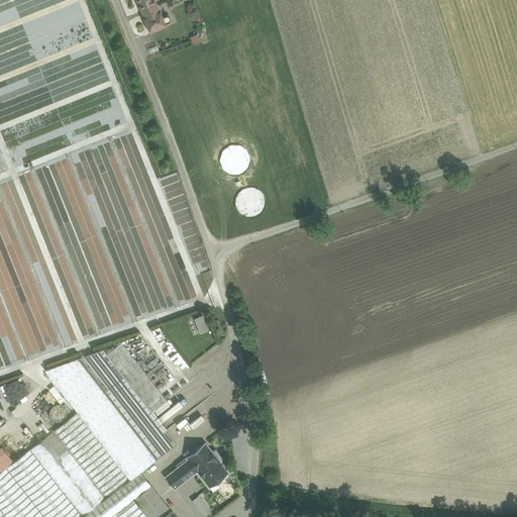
[(153,0),(136,0),(144,17),(159,11),(153,0)]
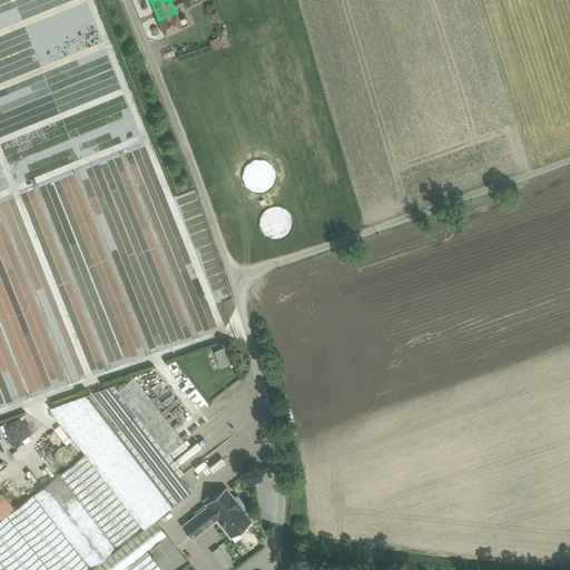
[(175,12),(159,19),(166,36),(183,29),(178,19),(175,12)]
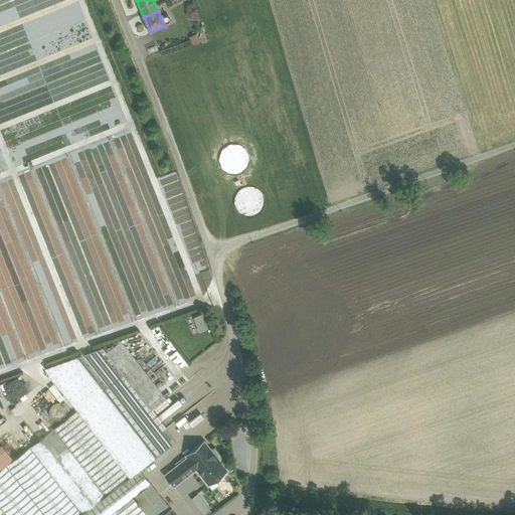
[(168,14),(161,17),(165,26),(172,23),(168,14)]
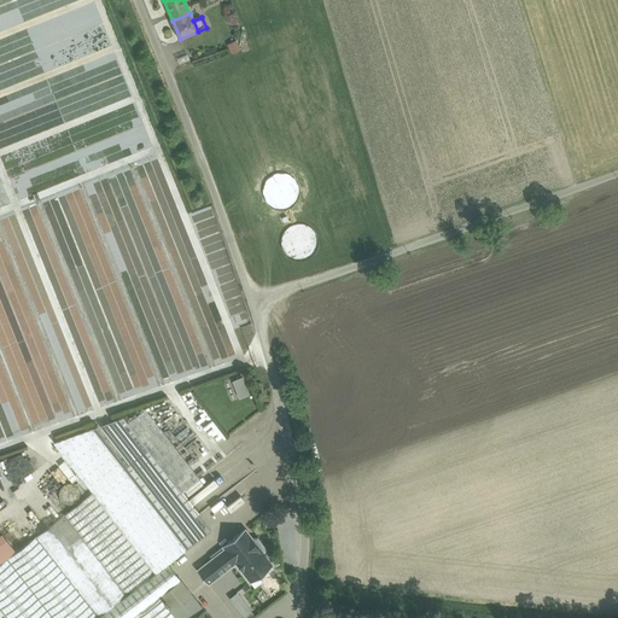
[(228,44),(232,53),(240,50),(237,40),(228,44)]
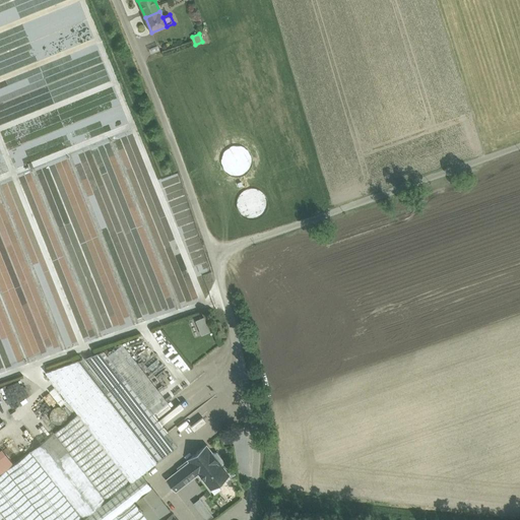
[(202,335),(211,331),(205,317),(196,320),(202,335)]
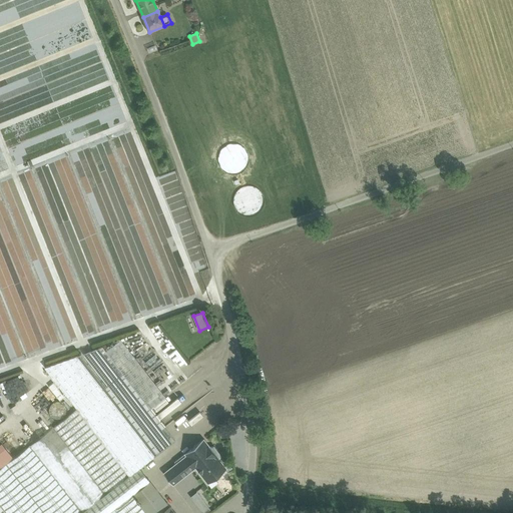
[(13,459),(0,469),(0,505),(6,512),(81,512),(139,468),(175,441),(102,347),(44,368),(77,410),(13,459)]
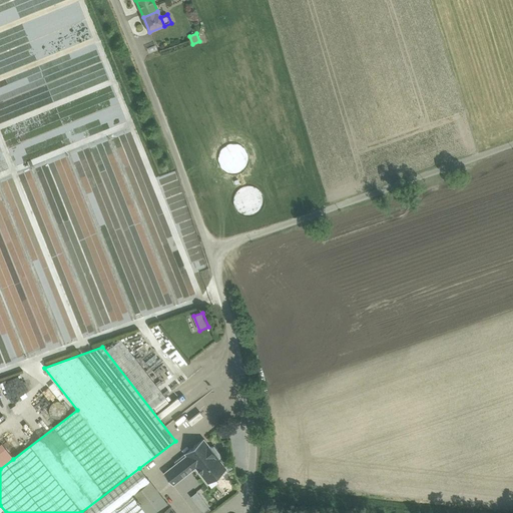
[(226,469),(203,440),(185,454),(186,456),(181,460),(188,468),(196,462),(210,479),(224,468),(225,469),(226,469)]
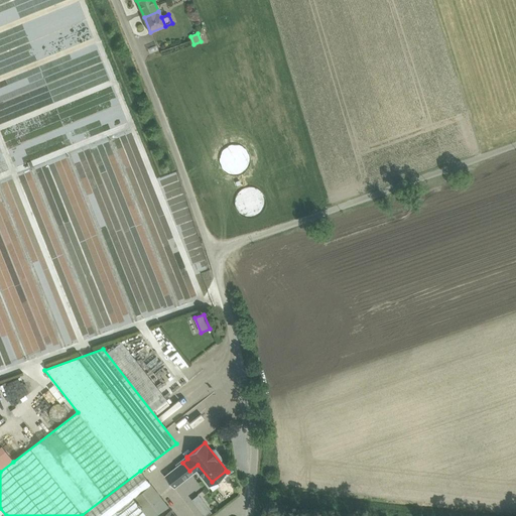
[(2,447),(0,448),(0,472),(13,462),(2,447)]
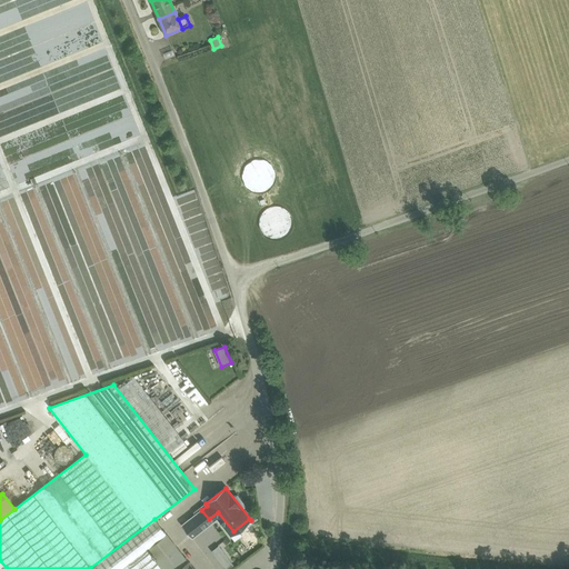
[(201,510),(182,526),(192,538),(211,522),(209,519),(201,510)]
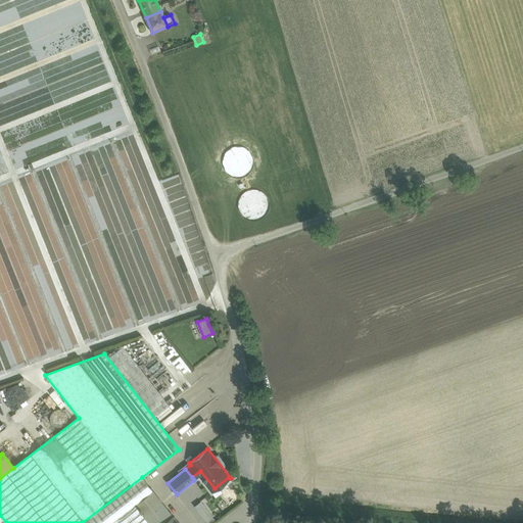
[(142,477),(83,522),(111,522),(135,505),(153,491),(142,477)]
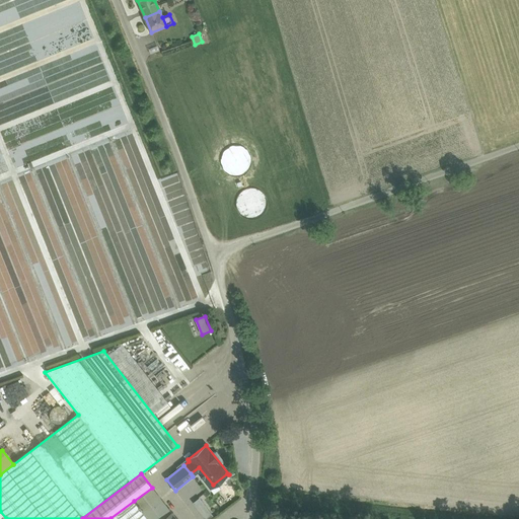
[(171,513),(152,488),(134,501),(147,518),(163,518),(171,514),(170,513),(171,513)]
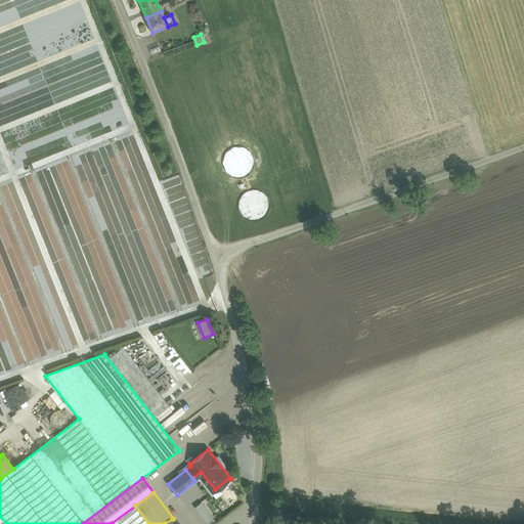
[(207,523),(210,523),(216,519),(201,501),(193,508),(207,523)]
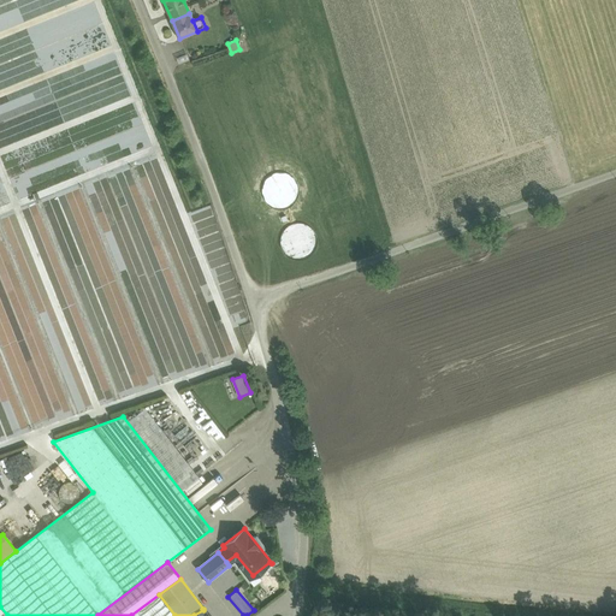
[(131,615),(175,615),(159,594),(131,615)]
